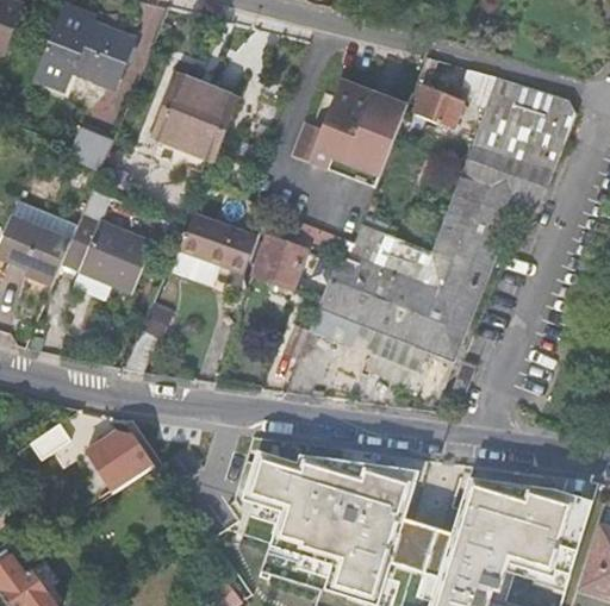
[(23,1),(19,0),(0,0),(0,51),(4,54),(23,1)]
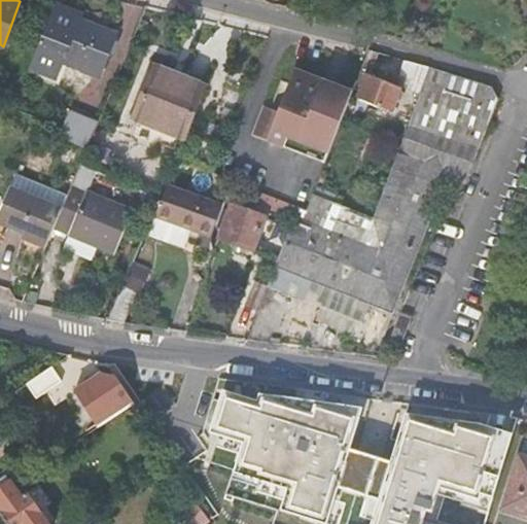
[(54,82),(61,63),(97,78),(117,32),(81,16),(83,11),(54,1),(27,71),(54,82)]
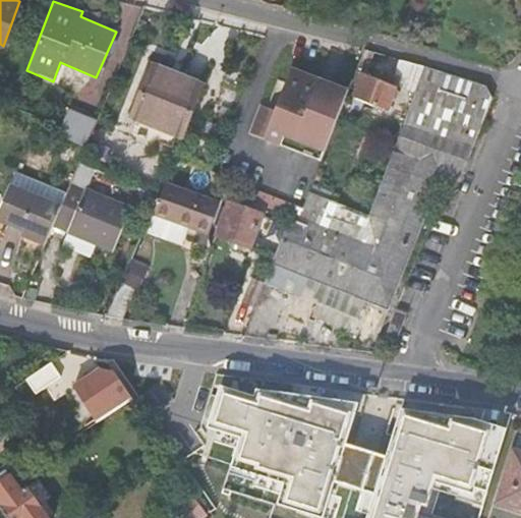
[(372,51),(363,49),(355,71),(361,74),(364,74),(372,51)]
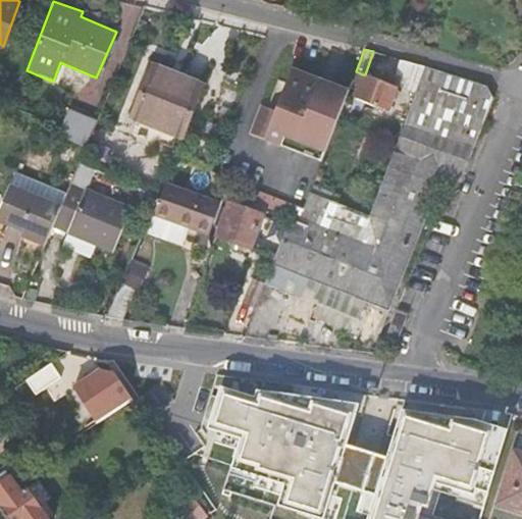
[(425,66),(401,59),(397,72),(409,78),(406,87),(416,91),(425,66)]
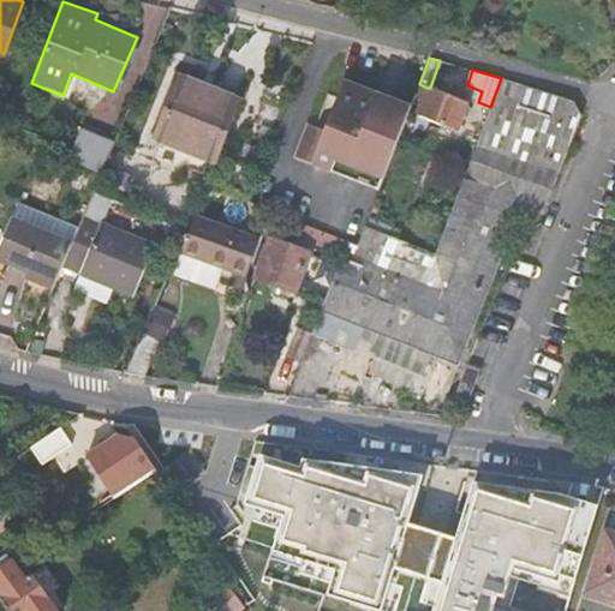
[(242,97),(175,72),(148,138),(213,167),(242,97)]
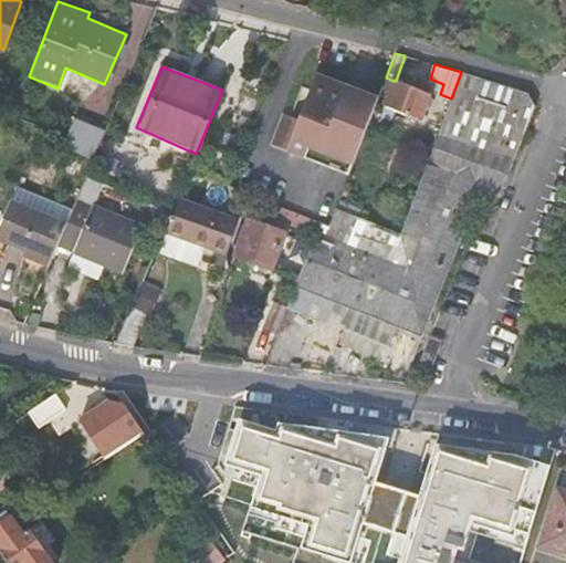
[(378,96),(314,71),(296,116),(283,112),(269,146),(346,176),(376,103),(378,96)]
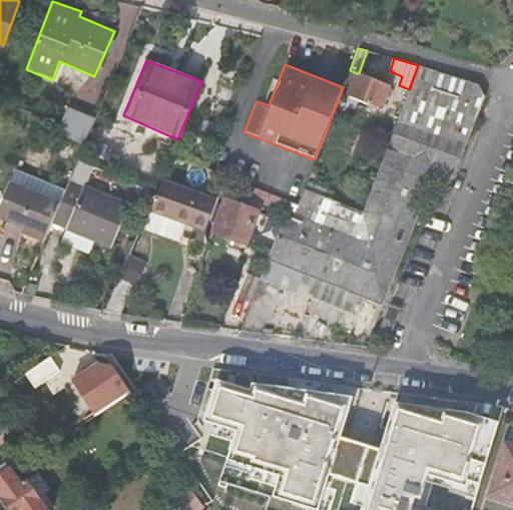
[(449,184),(484,95),(479,83),(418,65),(409,89),(364,210),(329,197),(305,188),(299,203),(291,199),(261,275),(266,277),(269,273),(355,305),(360,303),(363,297),(382,302),(434,170),(443,173),(440,180),(449,184)]
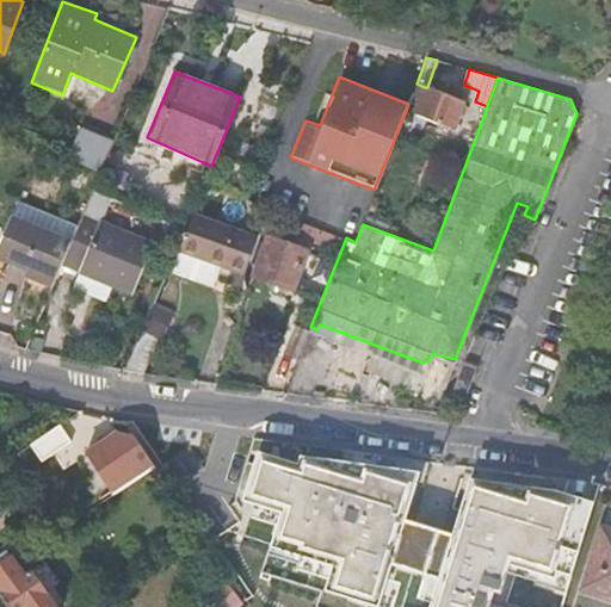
[(408,104),(406,111),(414,115),(424,87),(417,84),(408,104)]
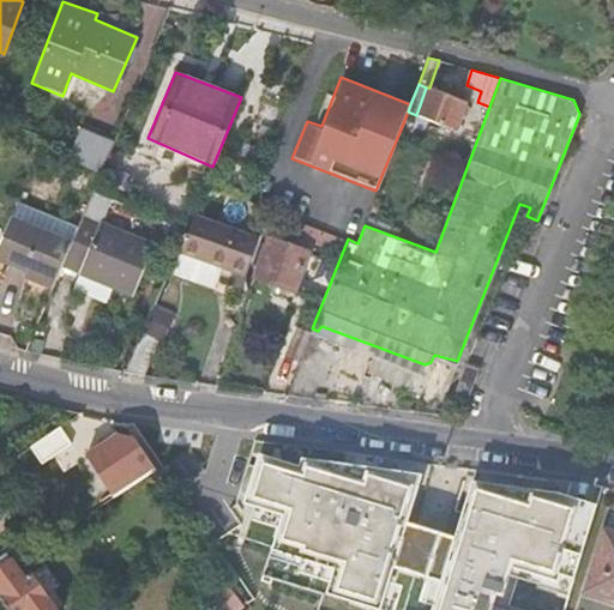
[(443,85),(440,92),(429,88),(426,88),(416,115),(413,124),(425,128),(428,120),(457,130),(462,118),(468,120),(473,107),(465,104),(469,95),(443,85)]
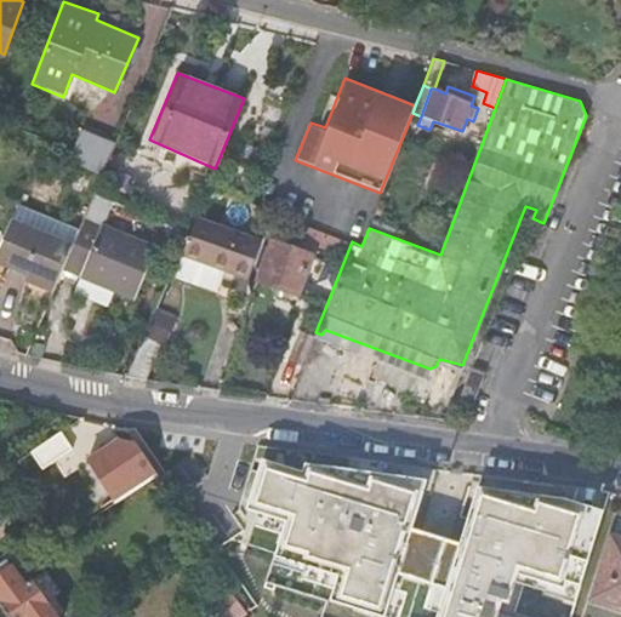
[(62,143),(50,138),(44,153),(57,158),(62,143)]
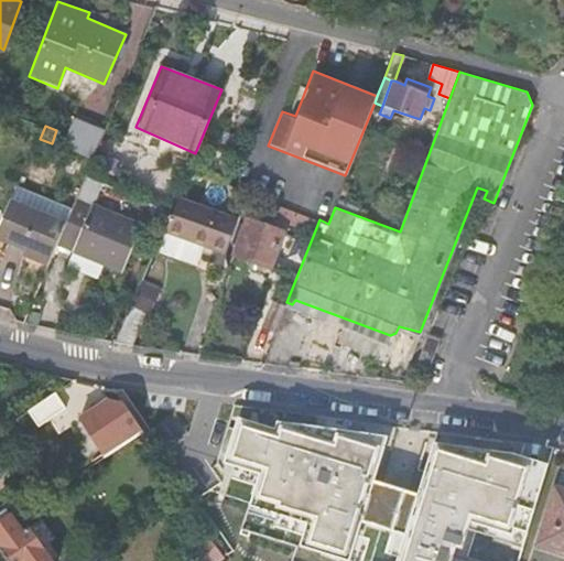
[(179,196),(155,247),(196,263),(205,243),(225,250),(237,219),(179,196)]
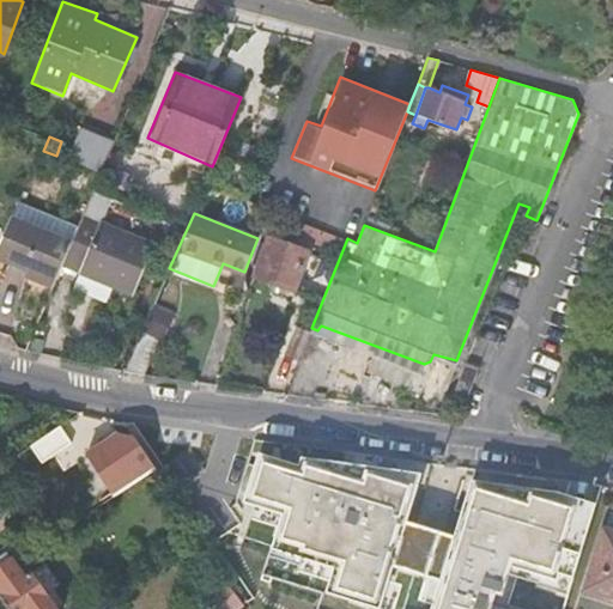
[(393,236),(398,226),(368,214),(364,225),(393,236)]
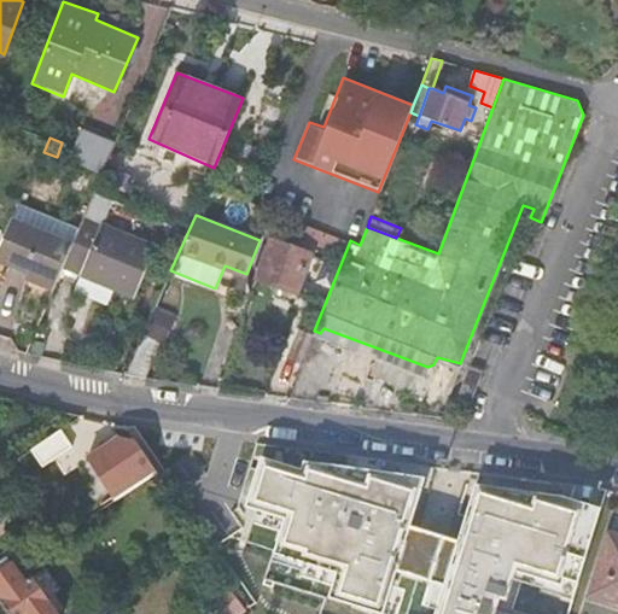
[(64,263),(134,293),(153,250),(82,218),(71,246),(64,263)]
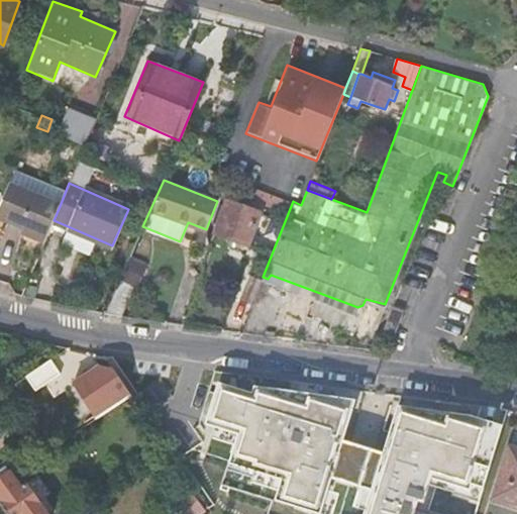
[(243,193),(286,209),(290,200),(247,183),(243,193)]
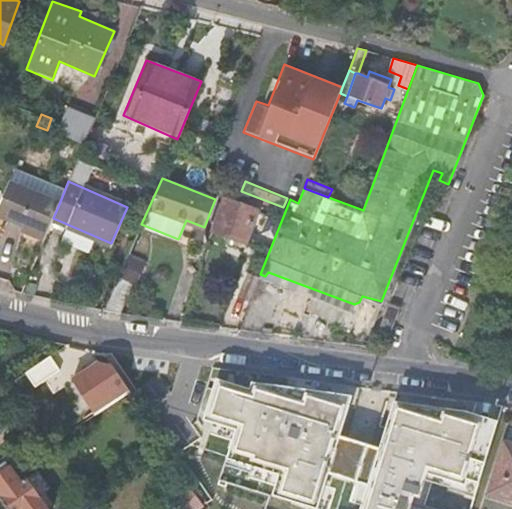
[(0,213),(21,223),(20,227),(45,237),(53,218),(59,204),(8,182),(0,201),(0,213)]
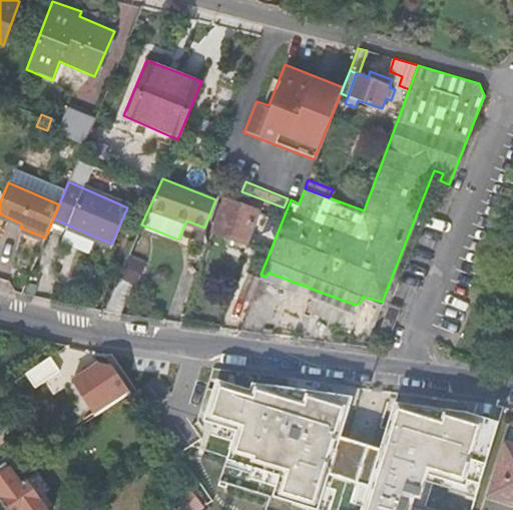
[(259,209),(224,196),(211,229),(245,242),(259,209)]
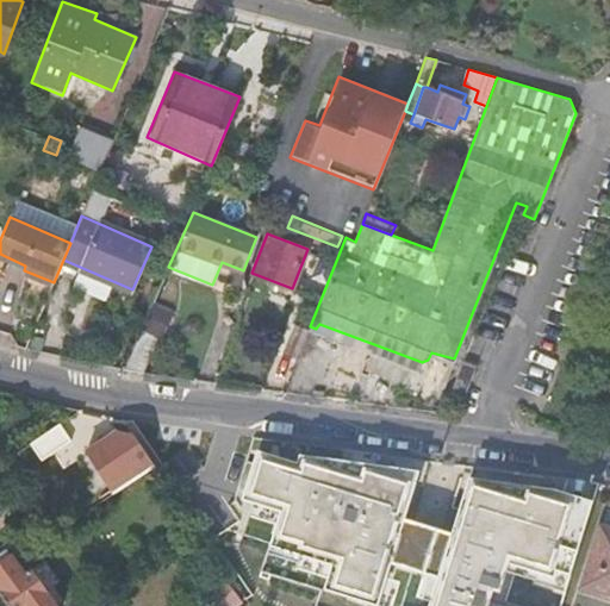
[(292,320),(281,347),(294,353),(306,326),(292,320)]
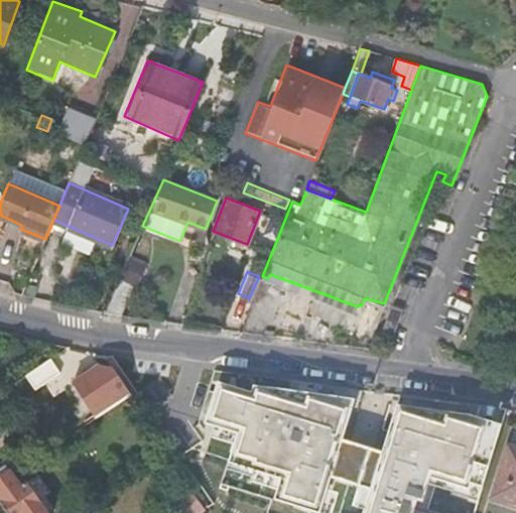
[(103,312),(120,314),(133,286),(117,279),(103,312)]
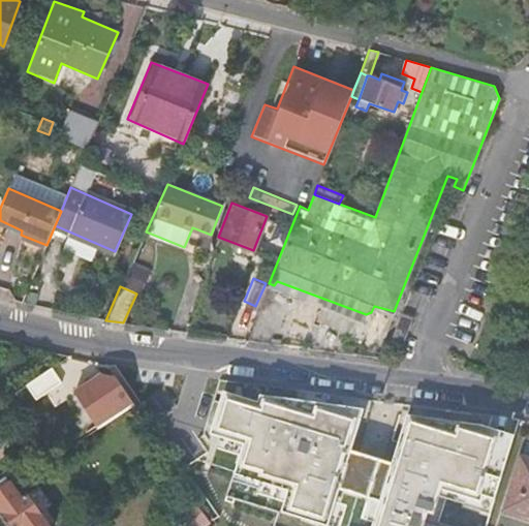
[(353,317),(322,307),(320,314),(350,325),(353,317)]
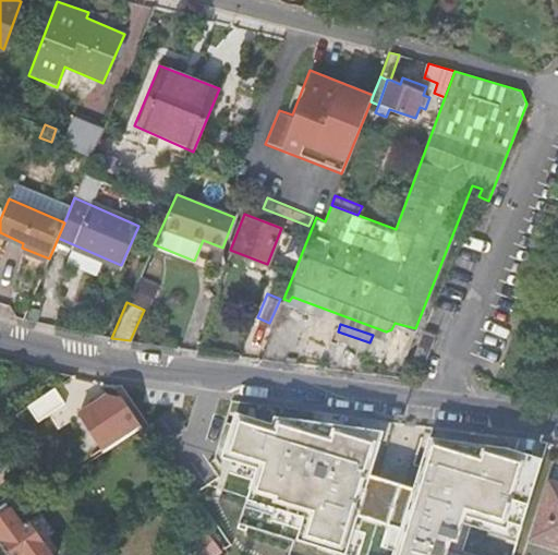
[(425,360),(436,333),(424,328),(413,356),(420,359),(425,360)]
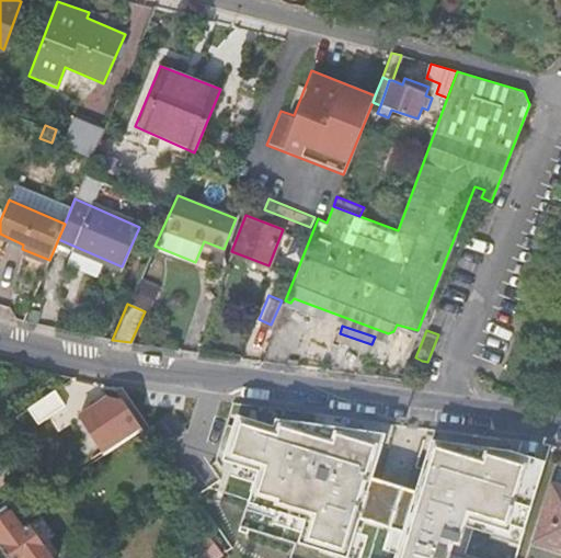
[(80,412),(104,450),(146,423),(121,386),(80,412)]
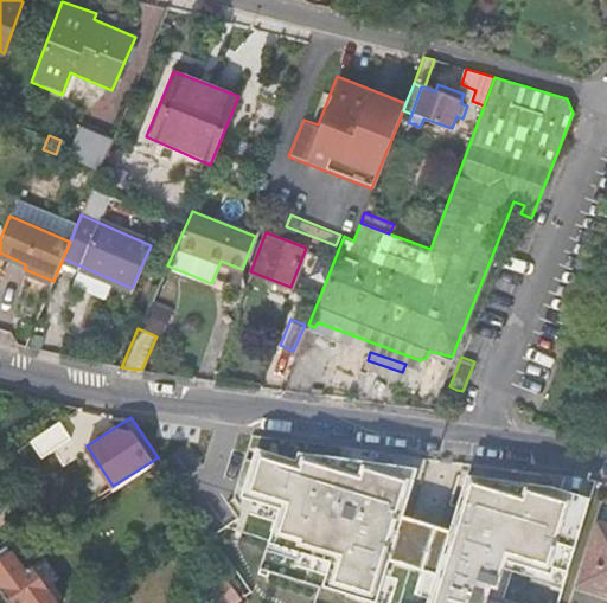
[(563,588),(592,498),(553,486),(468,474),(451,531),(404,515),(415,480),(395,474),(398,466),(315,455),(314,464),(299,461),(261,449),(249,488),(273,495),(270,504),(285,508),(279,528),(286,531),(281,545),(314,555),(320,557),(315,575),(333,581),(331,588),(377,602),(390,559),(436,573),(427,602),(484,602),(490,583),(497,585),(503,566),(505,559),(535,569),(534,576),(532,578),(563,588)]
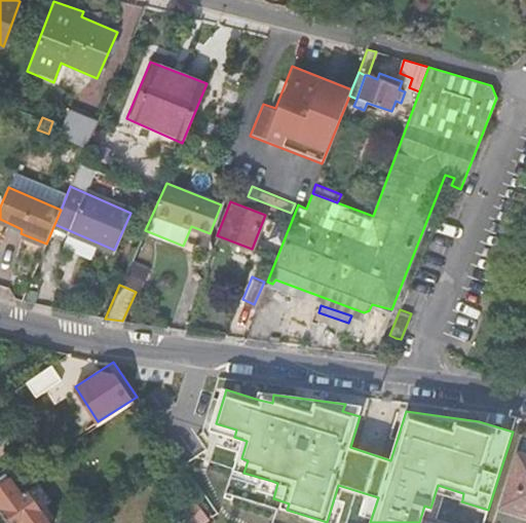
[(272,403),(273,395),(260,391),(259,400),(272,403)]
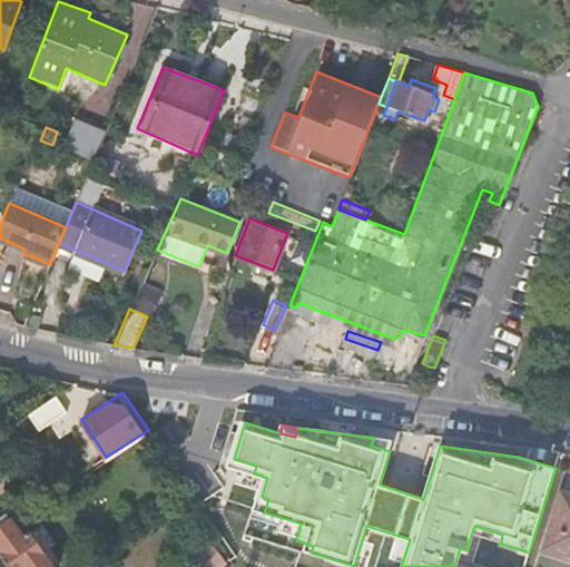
[(393,440),(374,438),(371,446),(390,451),(393,440)]
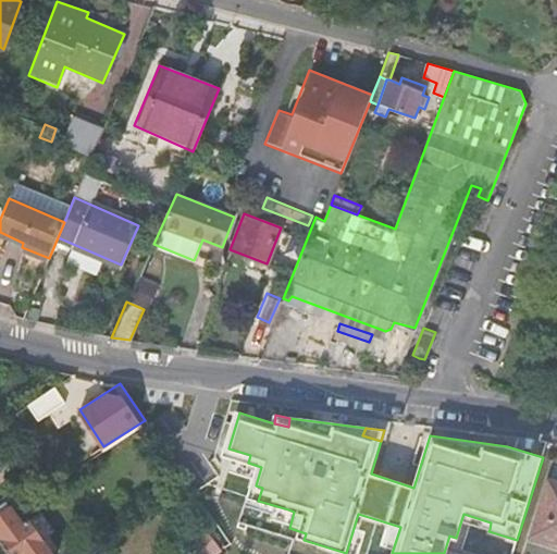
[(250,455),(229,448),(226,456),(248,463),(250,455)]
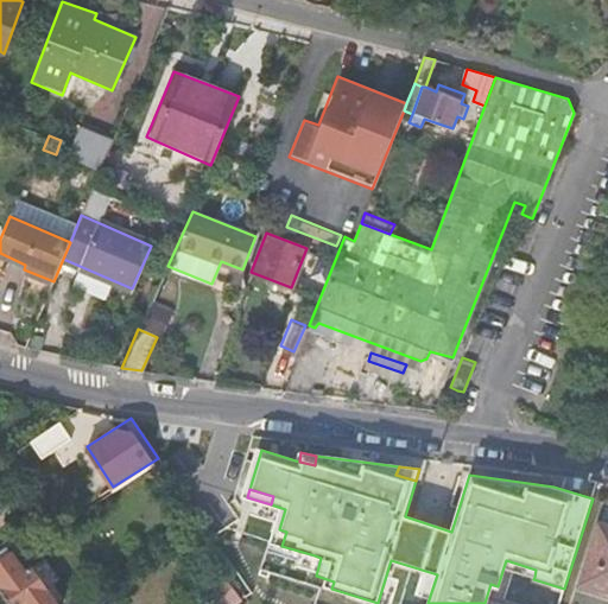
[(607,521),(601,520),(581,585),(607,593),(607,521)]
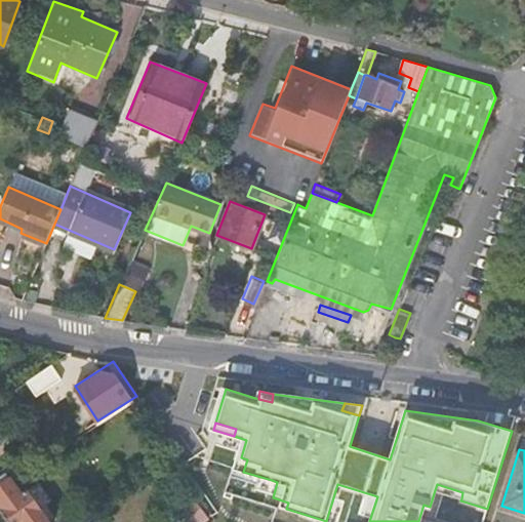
[(247,459),(241,457),(237,470),(243,472),(247,459)]
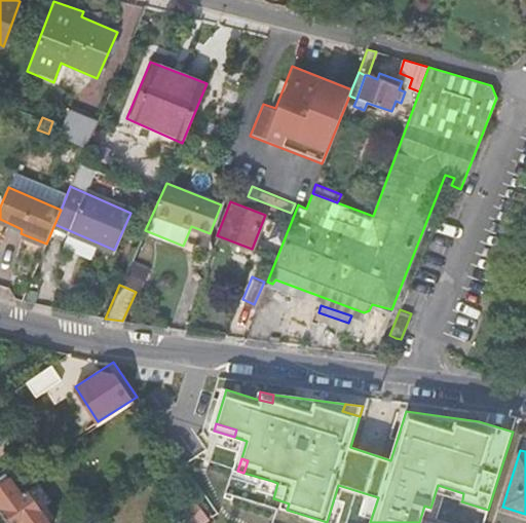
[(0,485),(10,479),(5,472),(0,475),(0,485)]
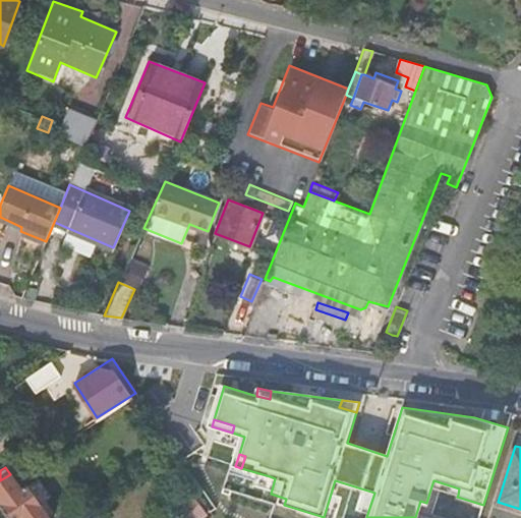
[(0,504),(1,506),(0,506),(0,508),(6,517),(47,517),(27,487),(21,492),(10,474),(0,480),(0,504)]
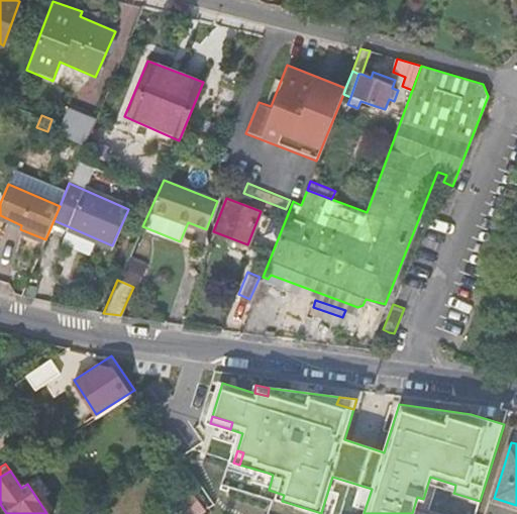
[(273,475),(268,473),(261,494),(282,501),(284,495),(269,490),(273,475)]
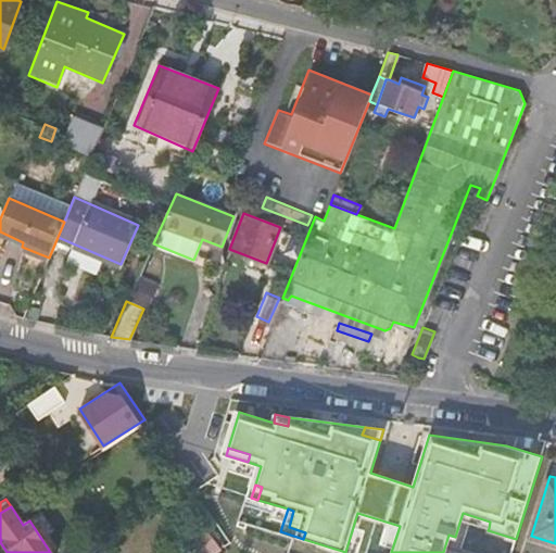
[(463,513),(460,519),(489,528),(490,522),(463,513)]
